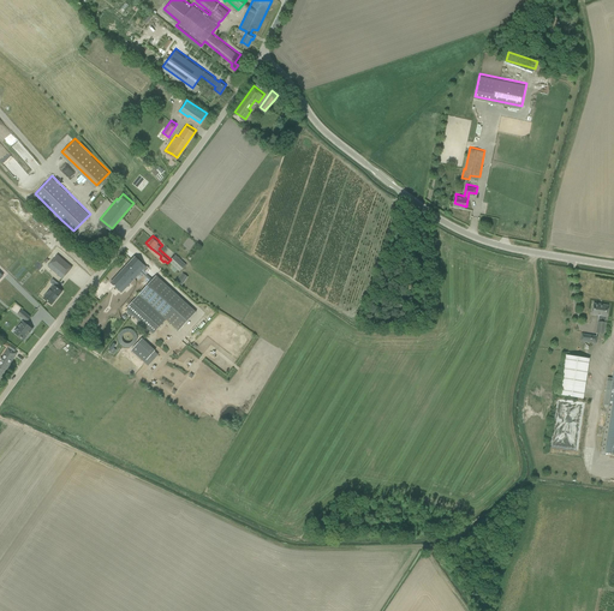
[(66,259),(54,250),(46,261),(49,263),(52,261),(59,267),(57,270),(60,273),(63,269),(58,265),(64,258),(66,259)]
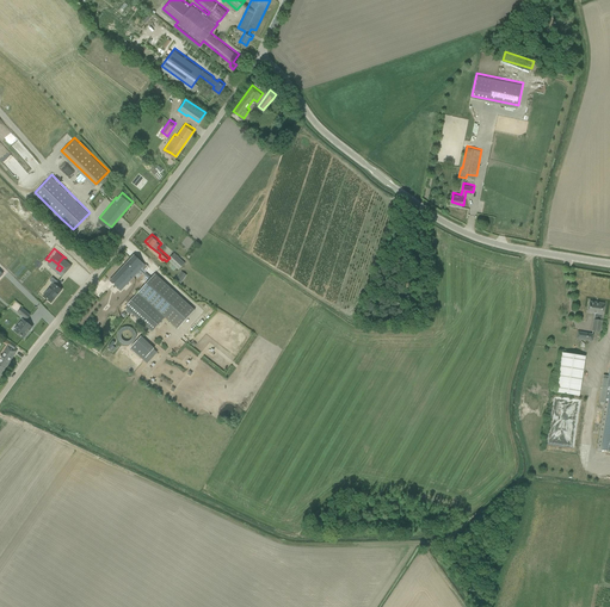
[(176,251),(168,258),(179,267),(186,260),(176,251)]
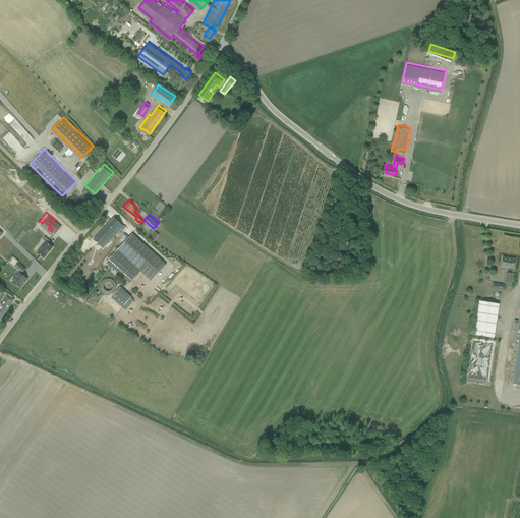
[(115,215),(95,237),(104,246),(124,223),(115,215)]
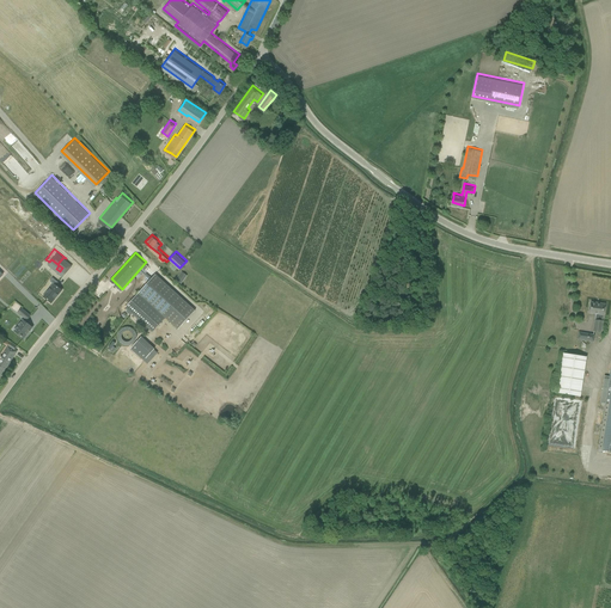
[(183,281),(189,272),(183,268),(177,276),(183,281)]
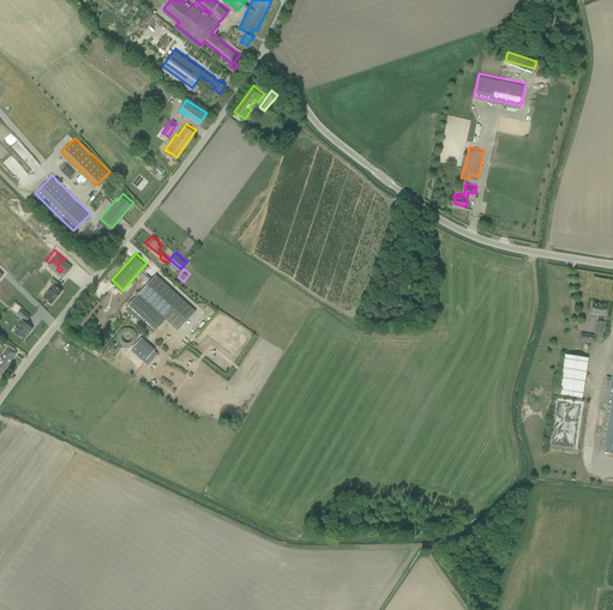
[(197,309),(157,272),(139,291),(179,327),(197,309)]
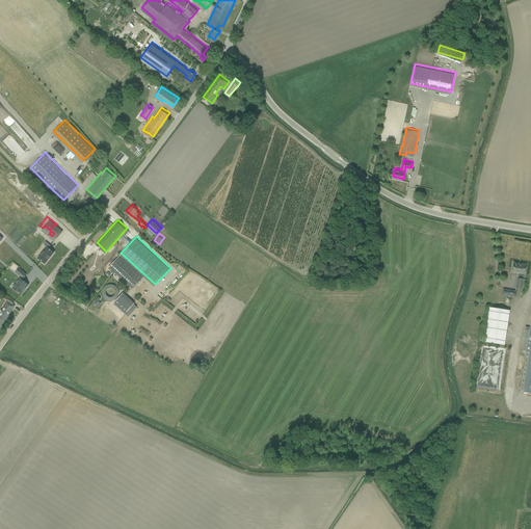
[(38,256),(46,261),(54,249),(50,246),(52,243),(46,239),(44,241),(48,244),(38,256)]
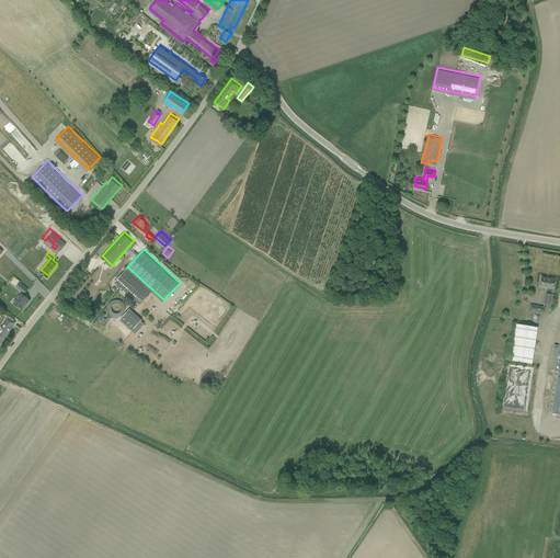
[(151,289),(127,266),(115,280),(117,281),(116,283),(121,286),(122,285),(139,302),(151,289)]
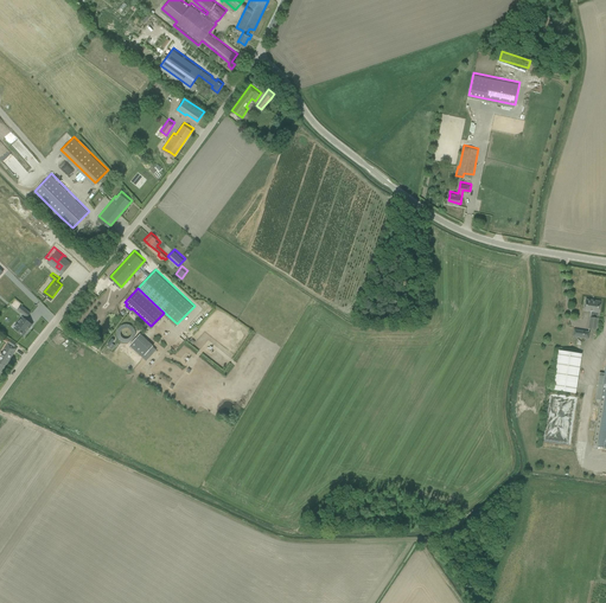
[(587,296),(586,302),(585,307),(594,309),(594,314),(591,314),(589,326),(597,327),(599,315),(598,315),(599,309),(600,309),(601,299),(597,297),(595,299),(593,297),(587,296)]
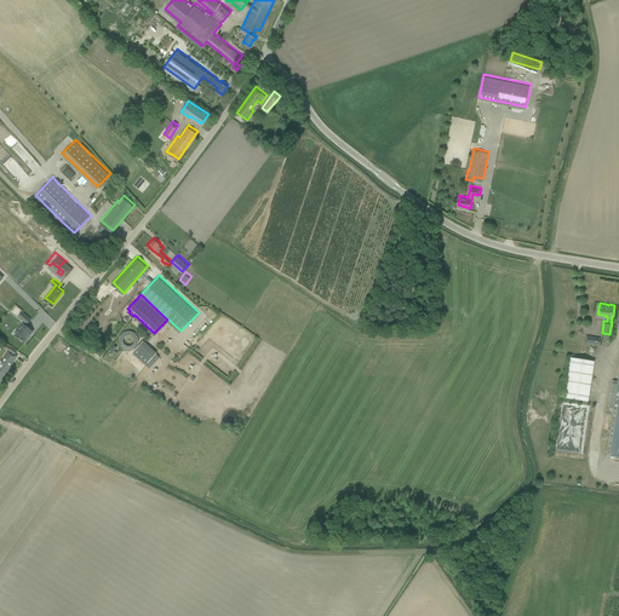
[(32,317),(23,309),(19,314),(28,322),(32,317)]
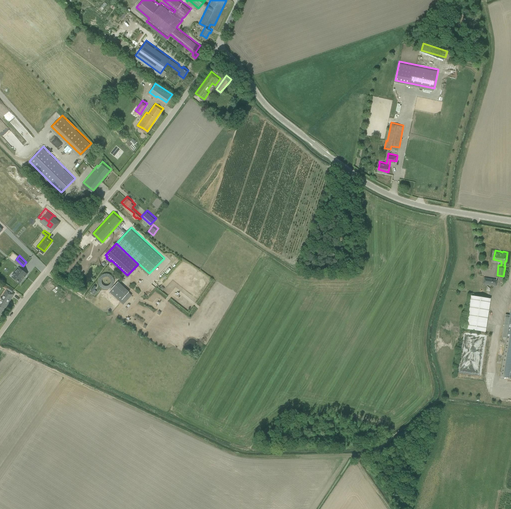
[(112,261),(109,264),(116,270),(119,267),(112,261)]
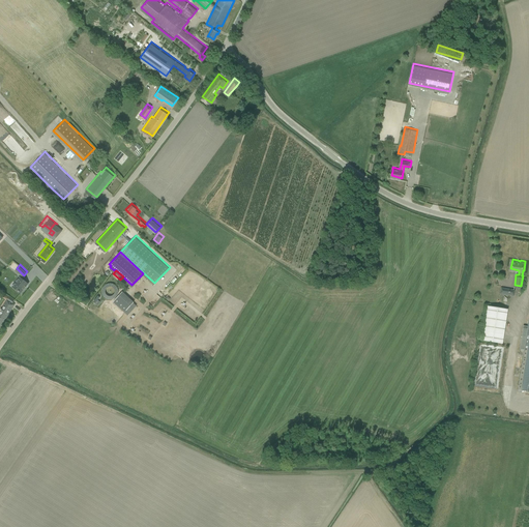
[(18,282),(15,286),(22,291),(27,285),(26,284),(28,282),(29,282),(21,274),(16,281),(18,282)]
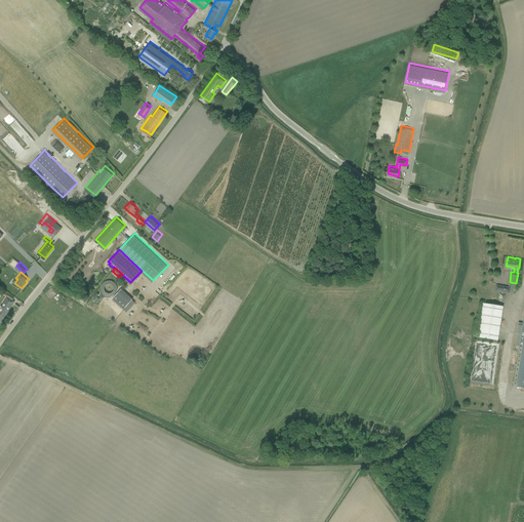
[(496,289),(511,291),(511,284),(497,282),(496,289)]
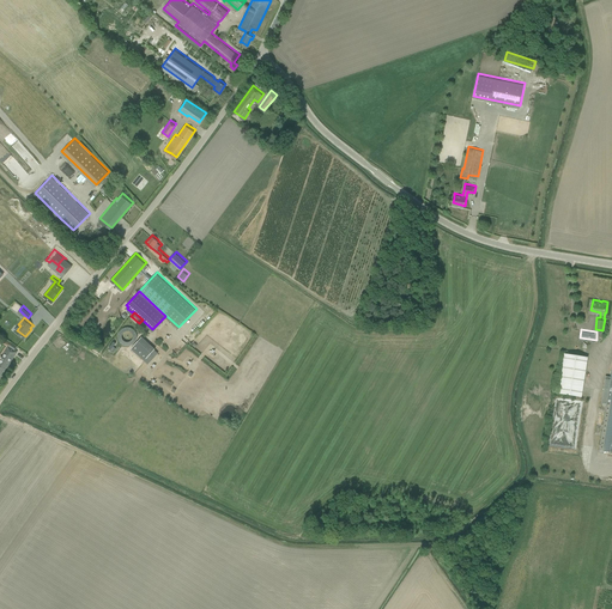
[(0,376),(1,377),(18,348),(10,343),(11,340),(6,336),(4,340),(8,343),(0,358),(0,376)]
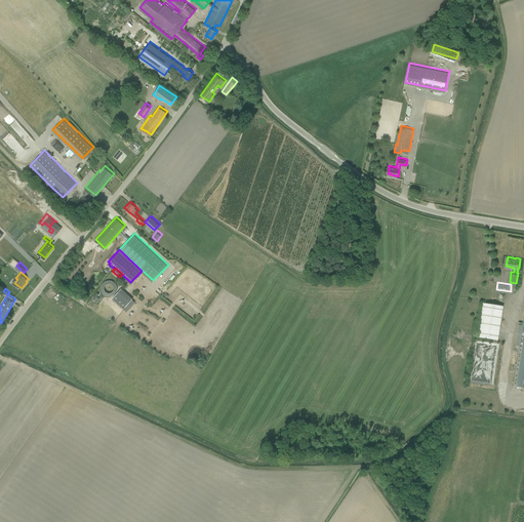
[(129,302),(118,291),(113,296),(124,307),(129,302)]
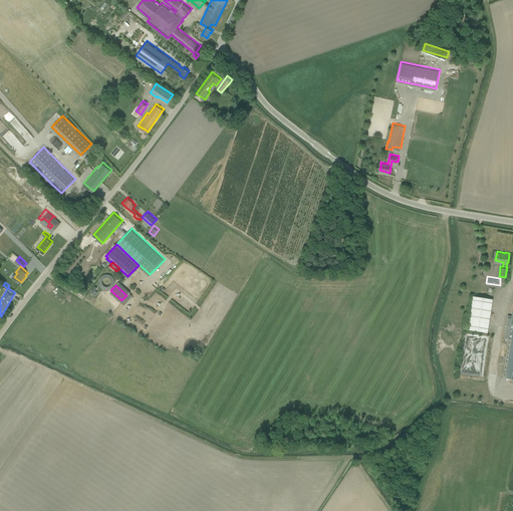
[(474,294),(470,319),(468,327),(488,330),(493,297),(474,294)]
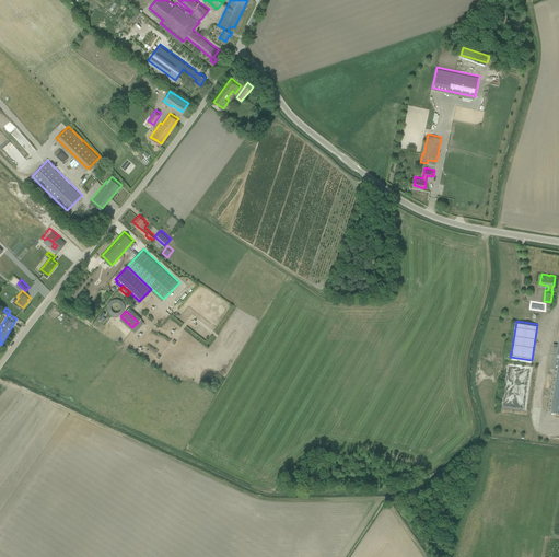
[(550,366),(555,367),(548,408),(558,410),(558,341),(554,341),(550,366)]
